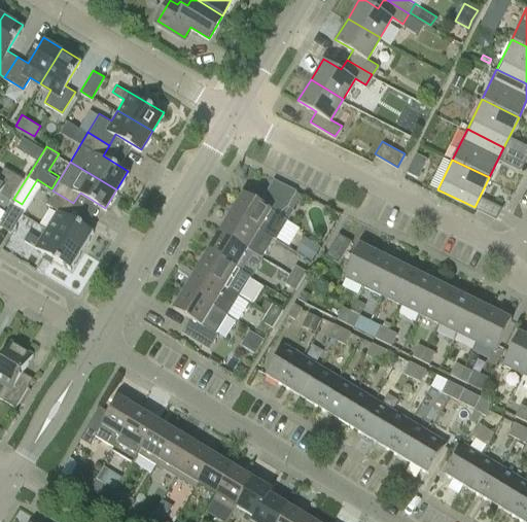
[(416,177),(421,168),(410,163),(406,172),(416,177)]
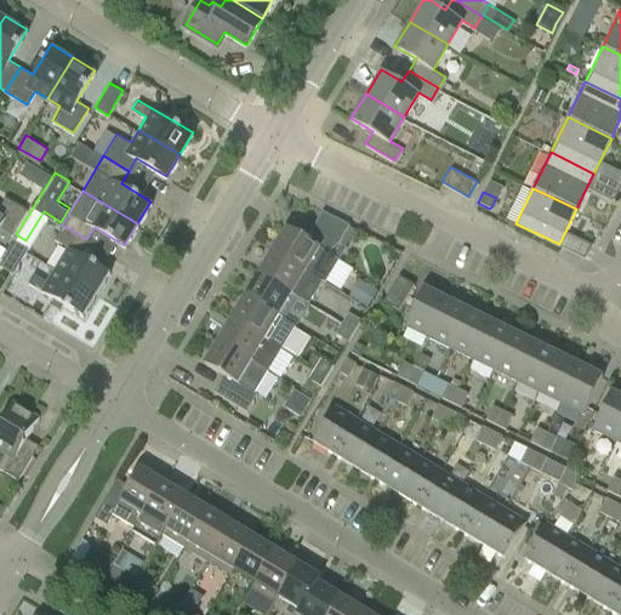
[(5,194),(0,201),(0,225),(12,232),(27,208),(5,194)]
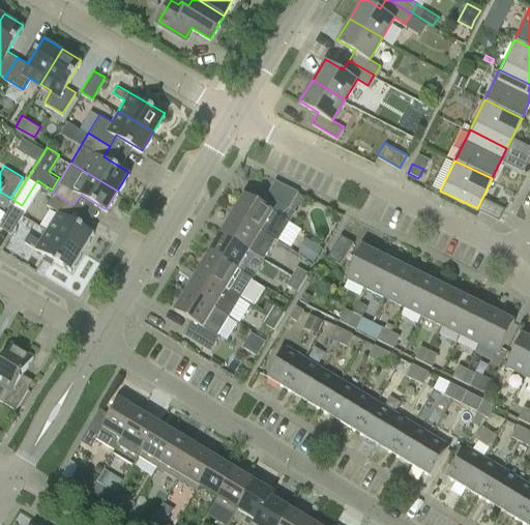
[(265,231),(274,236),(277,238),(295,208),(267,191),(260,202),(244,192),(232,211),(265,231)]
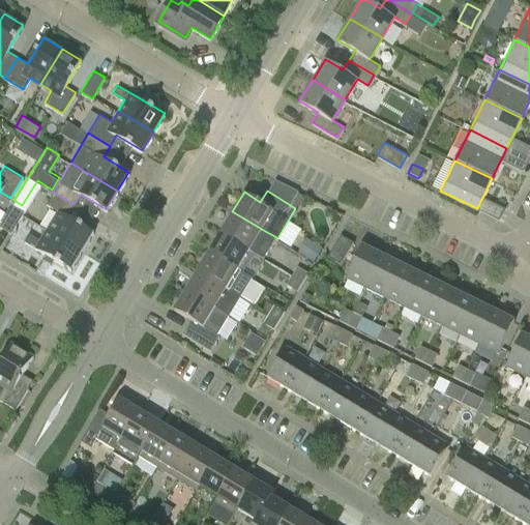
[(46,202),(58,209),(47,228),(82,250),(93,231),(67,215),(74,204),(53,192),(46,202)]
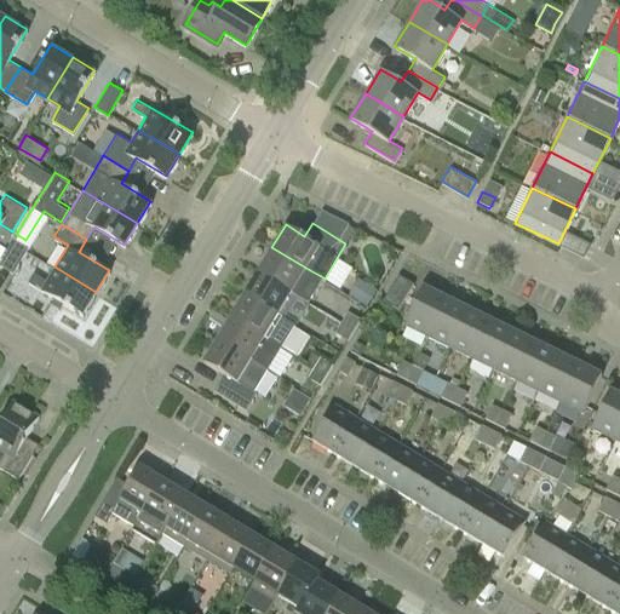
[(0,263),(12,271),(28,246),(15,239),(0,262),(0,263)]
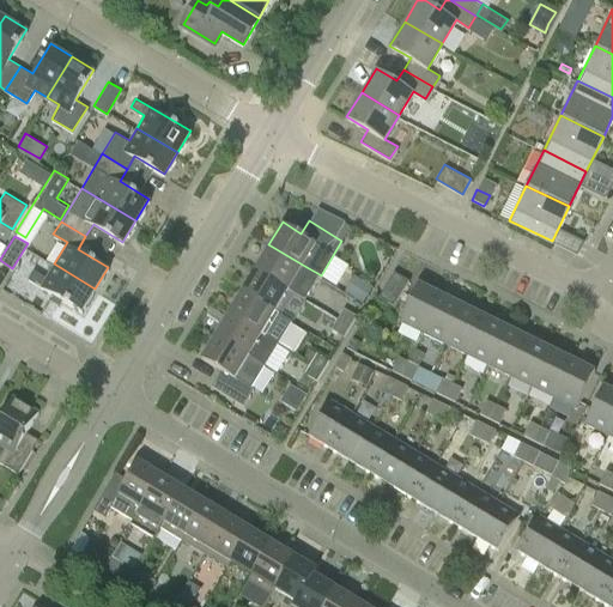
[(292,290),(304,296),(317,273),(307,267),(268,244),(255,267),(292,290)]
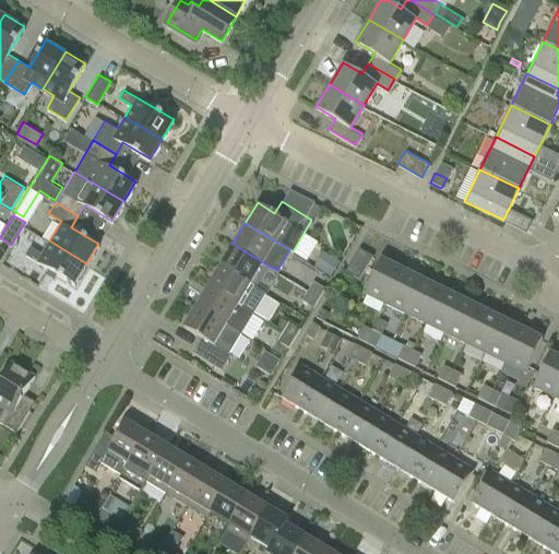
[(25,252),(37,260),(74,283),(86,263),(49,240),(43,251),(30,244),(25,252)]
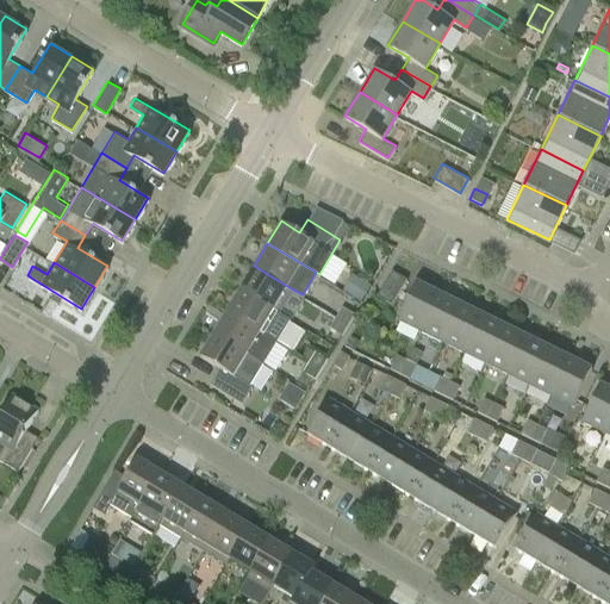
[(291,288),(254,266),(241,287),(278,310),(291,288)]
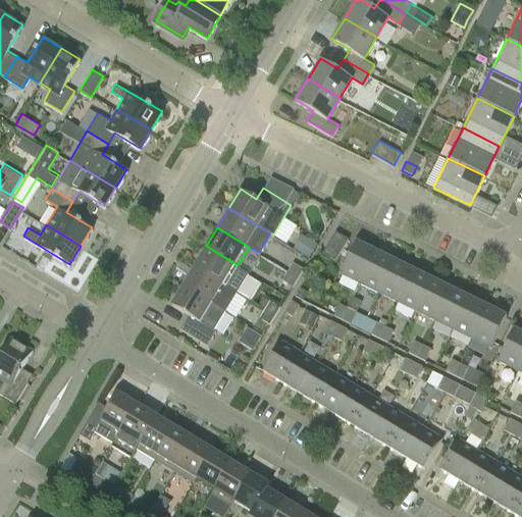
[(322,252),(334,259),(348,237),(335,229),(322,252)]
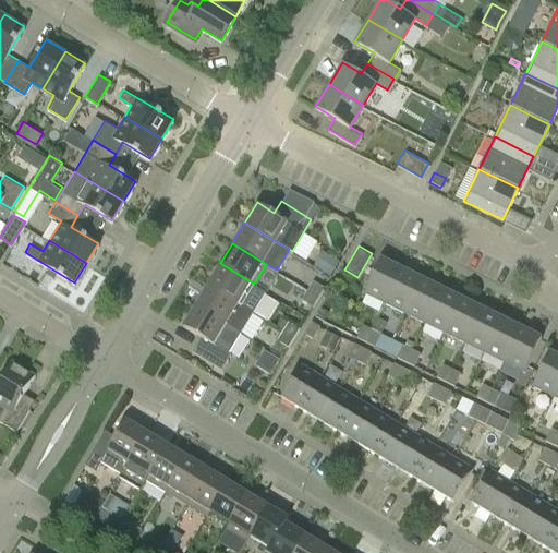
[(314,262),(331,273),(340,259),(324,249),(314,262)]
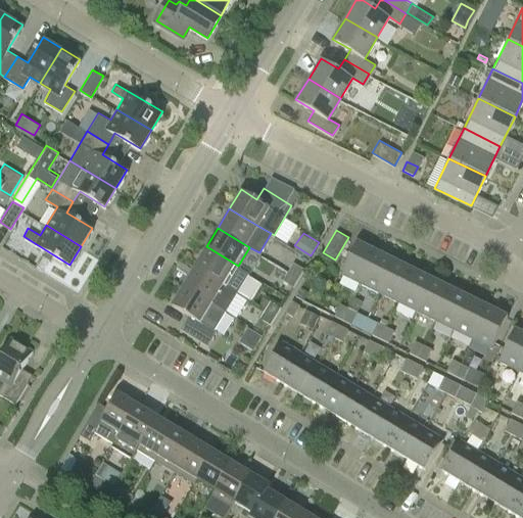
[(357,240),(341,272),(361,281),(376,249),(357,240)]
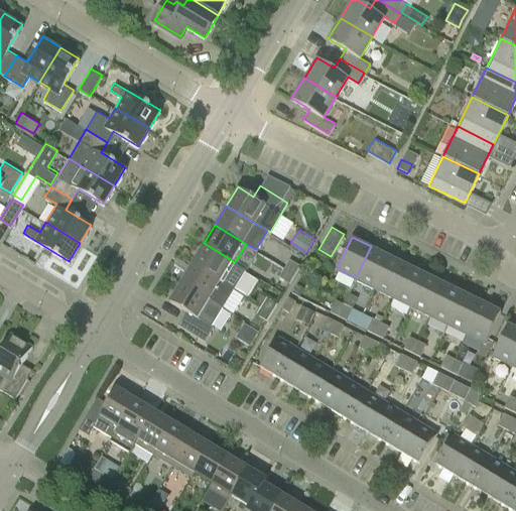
[(245,267),(235,262),(204,243),(192,262),(233,286),(245,267)]
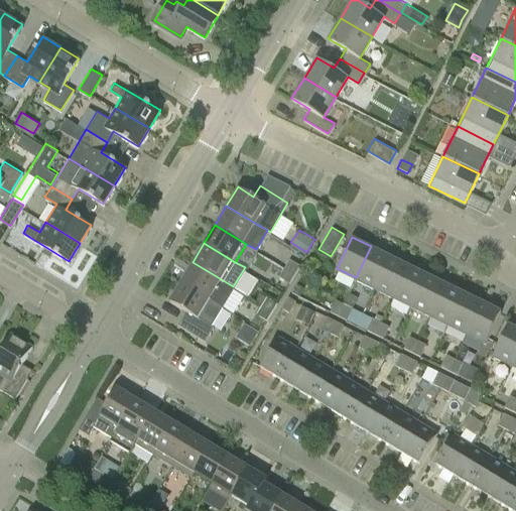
[(374,286),(389,255),(371,246),(356,277),(374,286)]
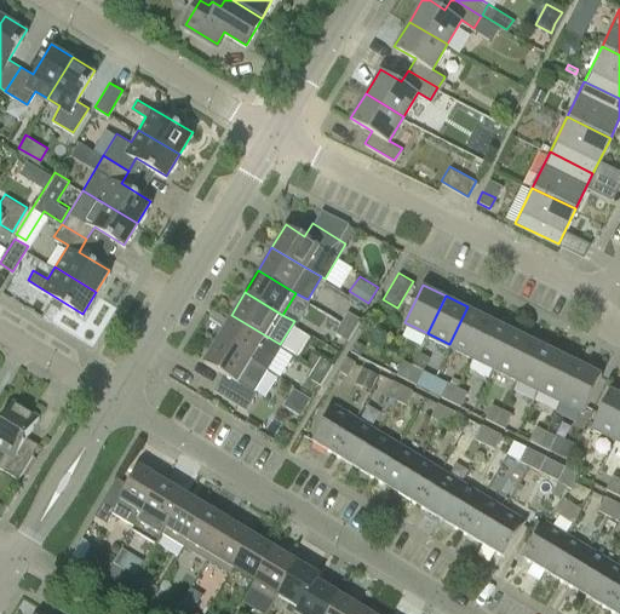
[(471,355),(489,317),(468,307),(449,344),(471,355)]
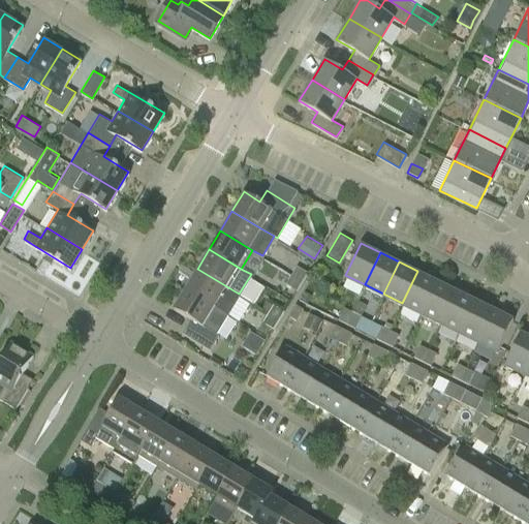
[(307,271),(303,269),(296,265),(290,273),(302,279),(307,271)]
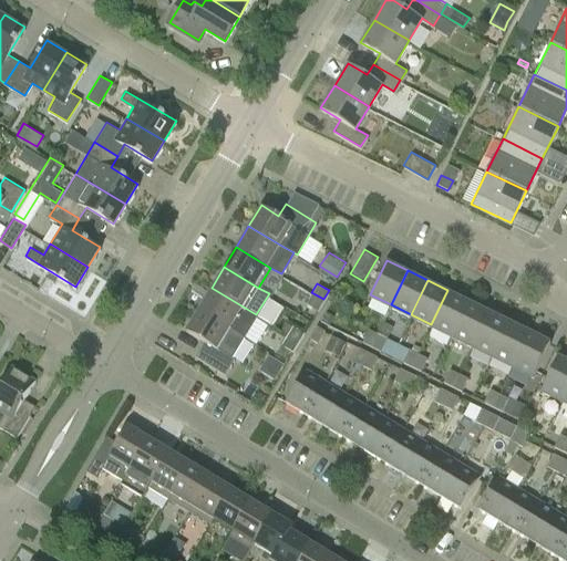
[(234,328),(245,334),(256,314),(212,288),(199,308),(234,329),(234,328)]
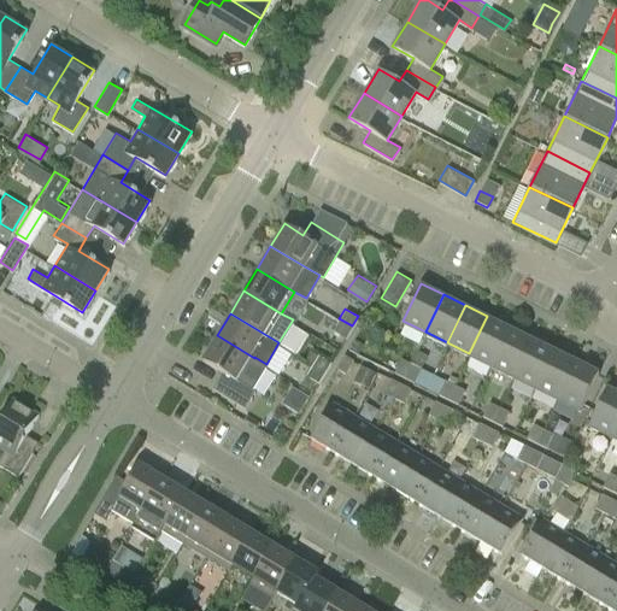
[(491,364),(510,327),(487,316),(469,353),(491,364)]
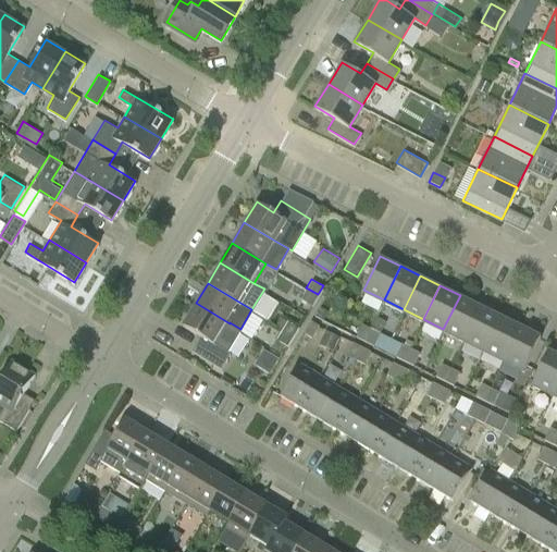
[(300,296),(312,304),(318,294),(306,287),(300,296)]
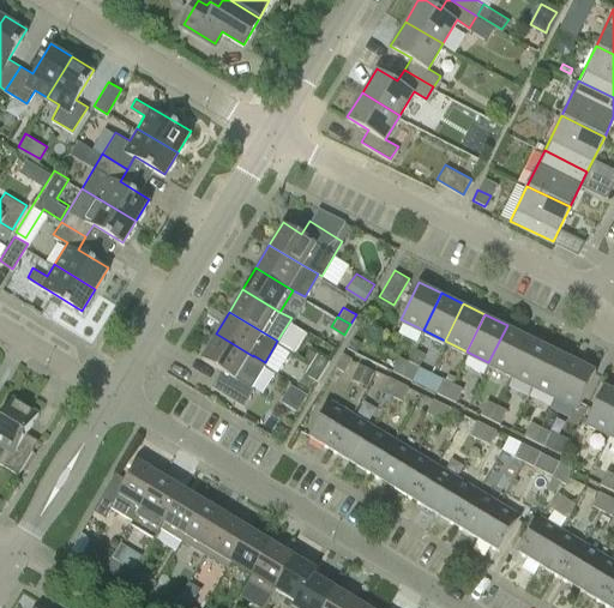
[(511,373),(529,336),(507,325),(488,362),(511,373)]
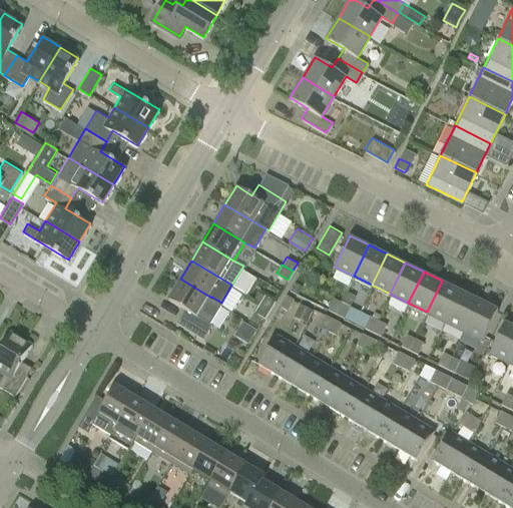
[(212,324),(200,317),(211,298),(180,279),(168,298),(184,308),(175,321),(203,338),(212,324)]
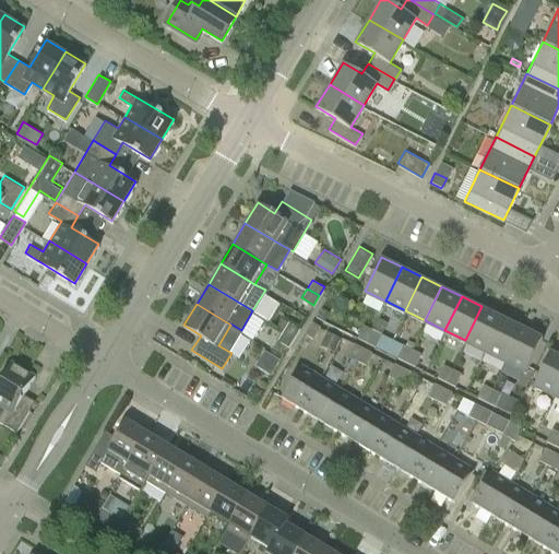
[(485,350),(501,316),(482,306),(465,340),(485,350)]
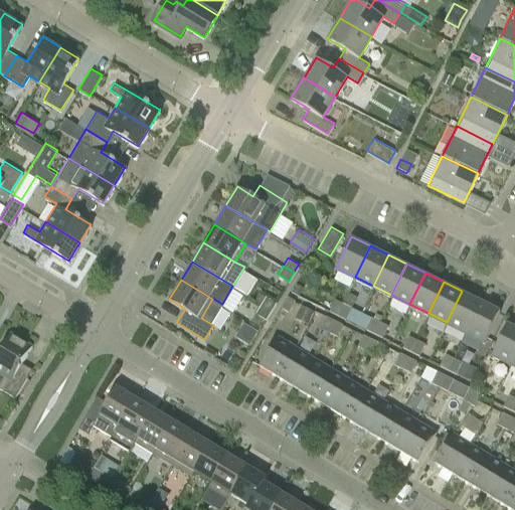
[(277,301),(266,295),(260,291),(254,298),(261,302),(261,303),(272,309),(277,301)]
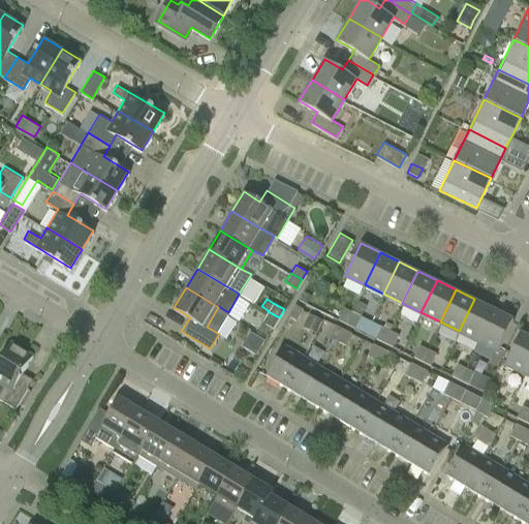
[(477,340),(493,308),(474,299),(459,331),(477,340)]
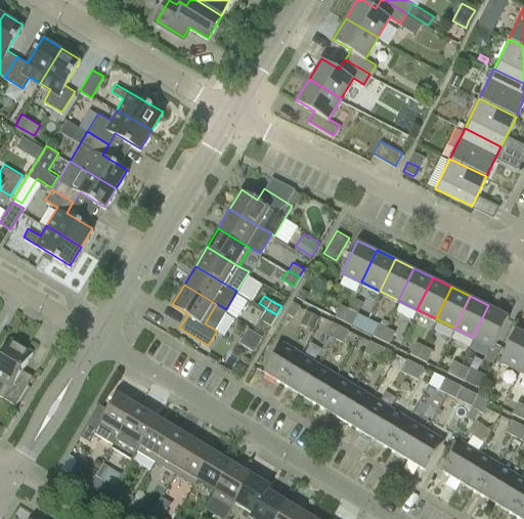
[(299,304),(292,301),(286,310),(293,314),(299,304)]
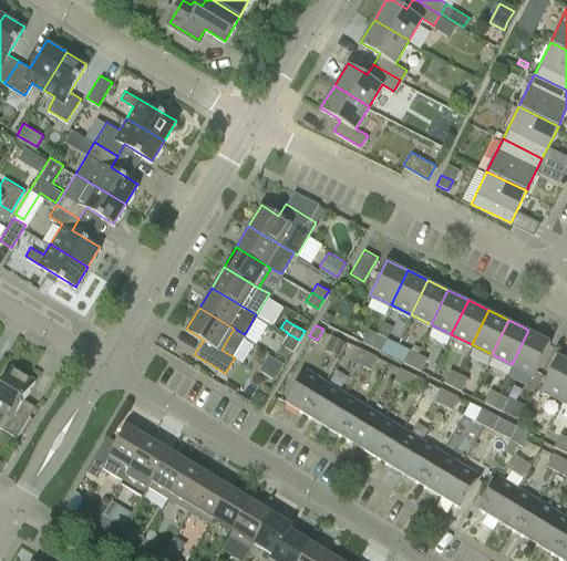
[(371,344),(378,332),(368,328),(362,340),(371,344)]
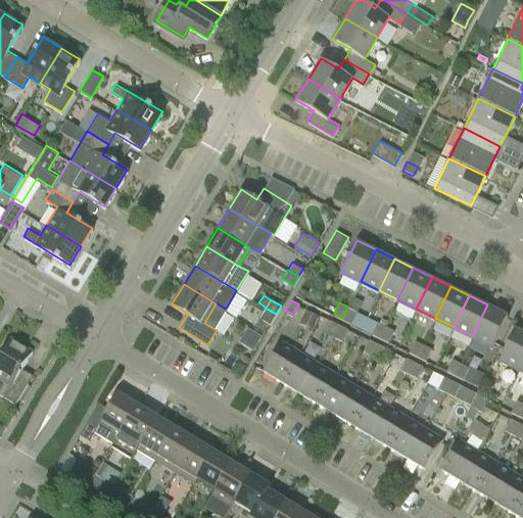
[(491,346),(507,315),(487,304),(472,336),(491,346)]
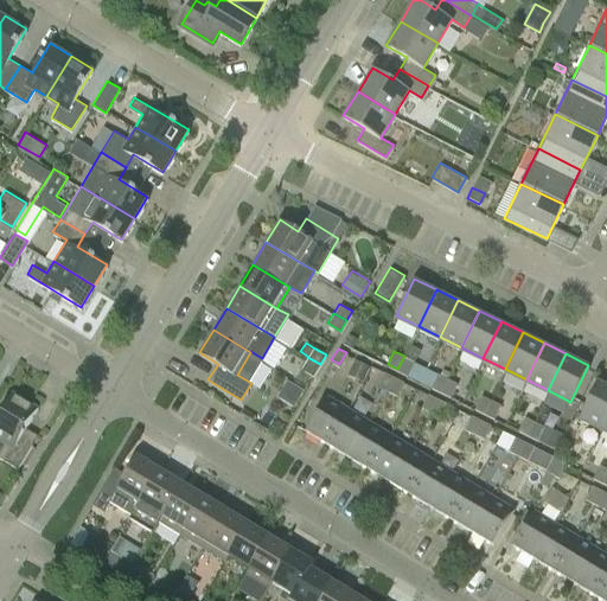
[(404,356),(397,369),(407,373),(414,359),(404,356)]
